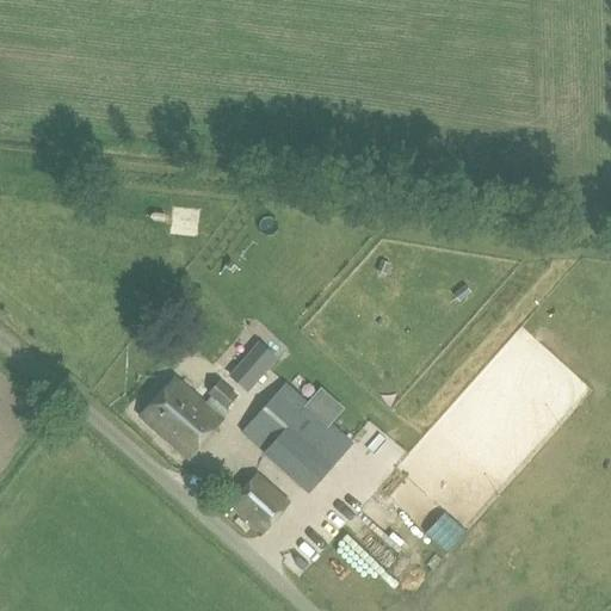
[(247,392),(277,358),(259,343),(229,376),(247,392)]
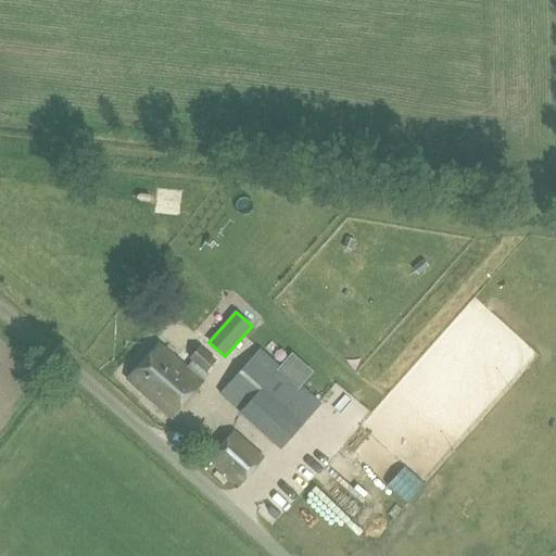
[(171,418),(202,382),(159,343),(127,379),(171,418)]
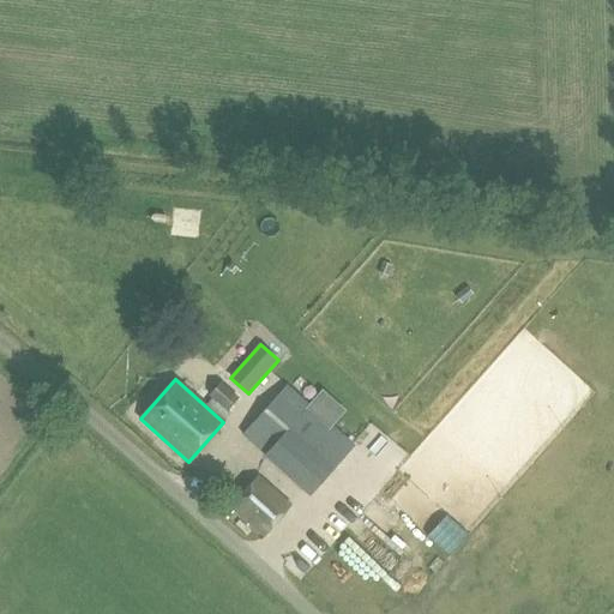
[(228,413),(239,399),(220,383),(209,395),(228,413)]
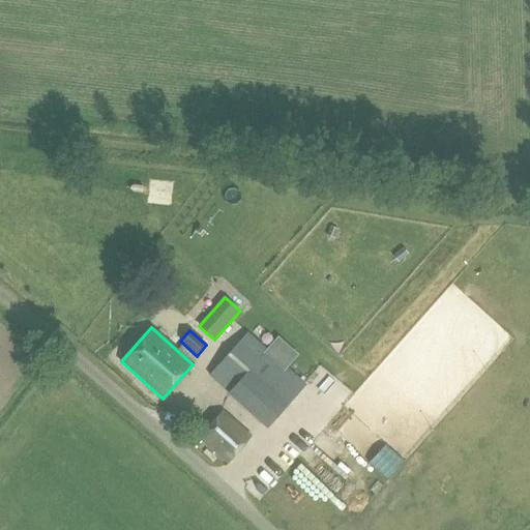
[(306,386),(247,332),(208,376),(267,430),(306,386)]
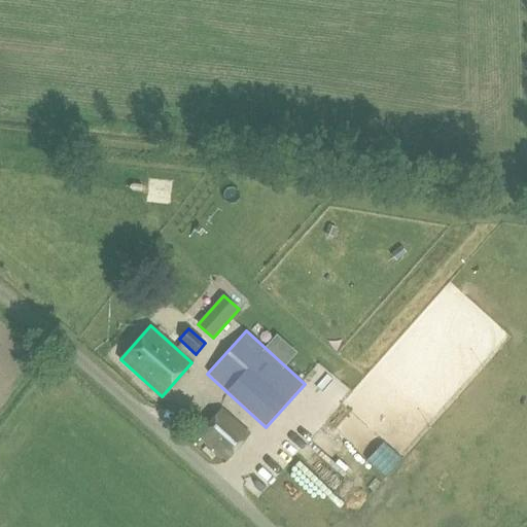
[(197,436),(225,461),(249,434),(220,409),(197,436)]
